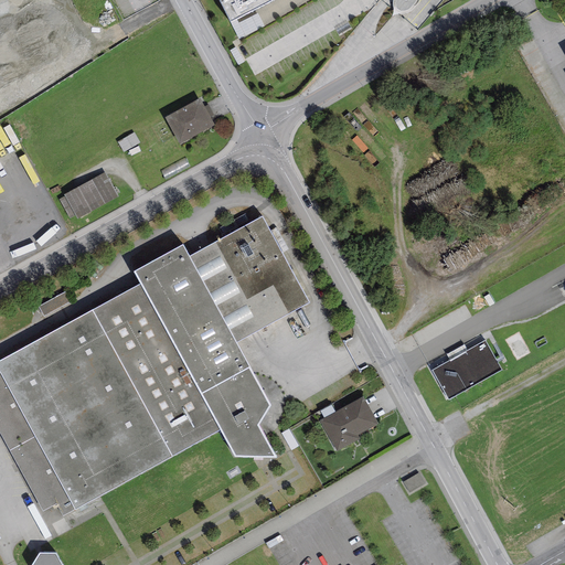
[(219,0),(230,20),(269,0),(219,0)]
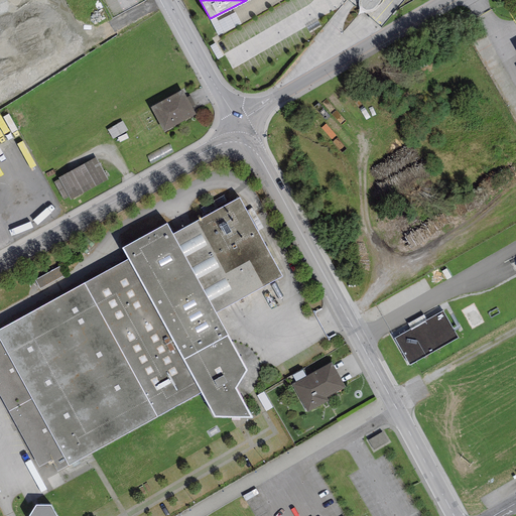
[(361,0),(372,8),(378,0),(361,0)]
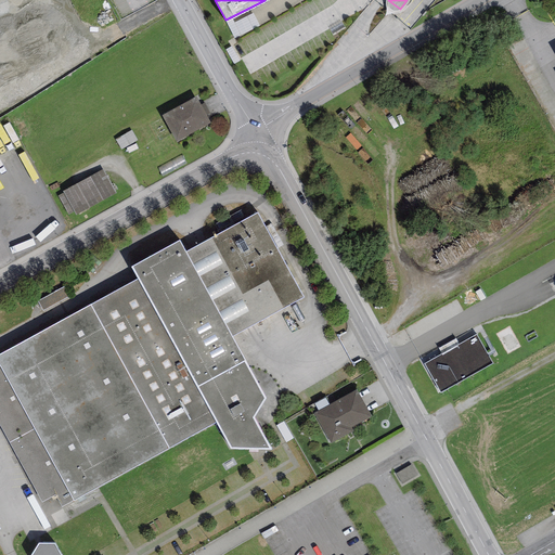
[(196,97),(162,116),(177,142),(210,123),(206,115),(210,113),(205,103),(201,105),(196,97)]
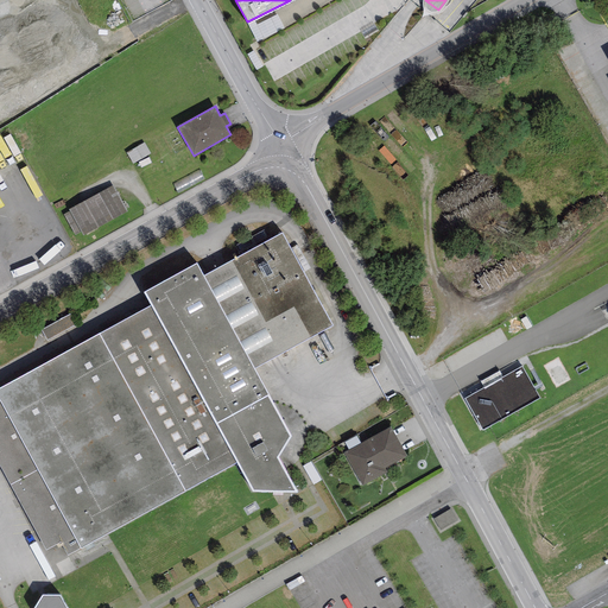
[(151,154),(144,143),(126,152),(133,164),(151,154)]
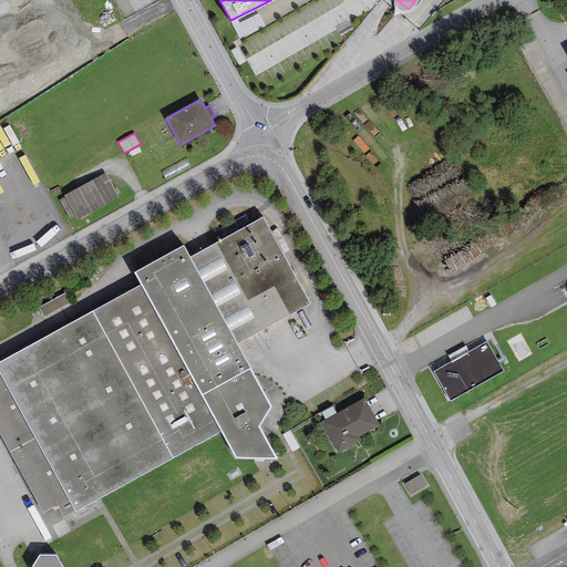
[(105,173),(64,196),(65,197),(60,200),(70,219),(76,216),(79,219),(120,197),(105,173)]
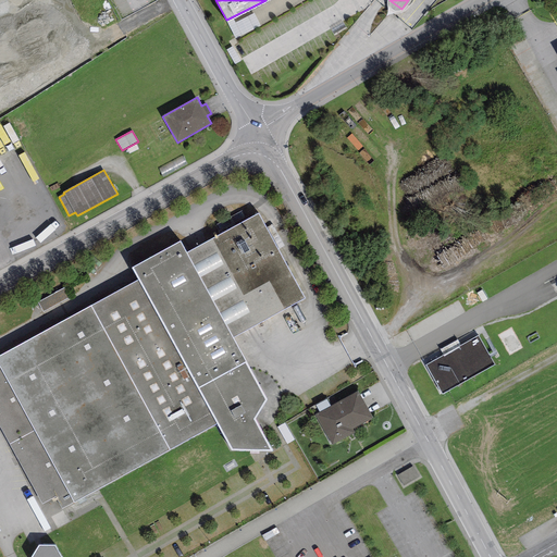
[(138,281),(0,355),(0,367),(74,502),(218,424),(232,450),(273,452),(255,419),(267,401),(233,337),(305,299),(258,213),(187,252),(181,240),(132,268),(138,281)]
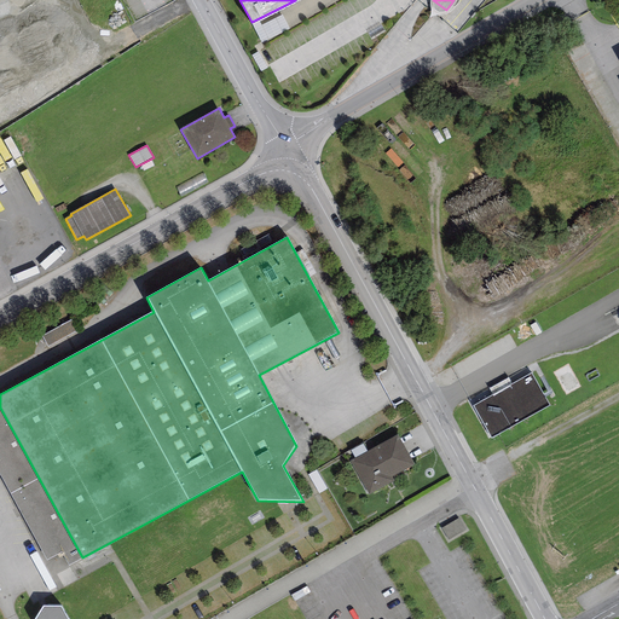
[(493,395),(473,405),(491,438),(550,405),(532,374),(512,383),(510,385),(493,395)]
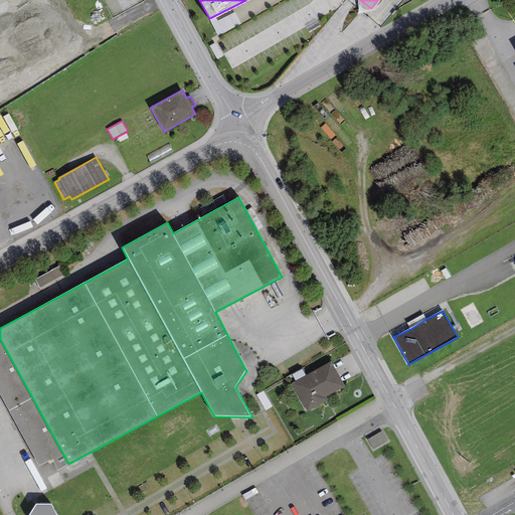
[(424,320),(425,319),(422,314),(406,323),(410,329),(424,320)]
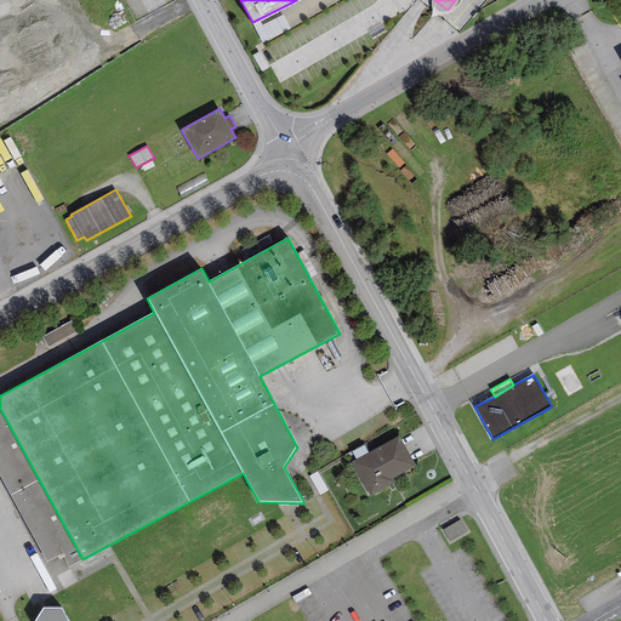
[(83,559),(0,409),(0,478),(46,563),(62,554),(69,567),(83,559)]
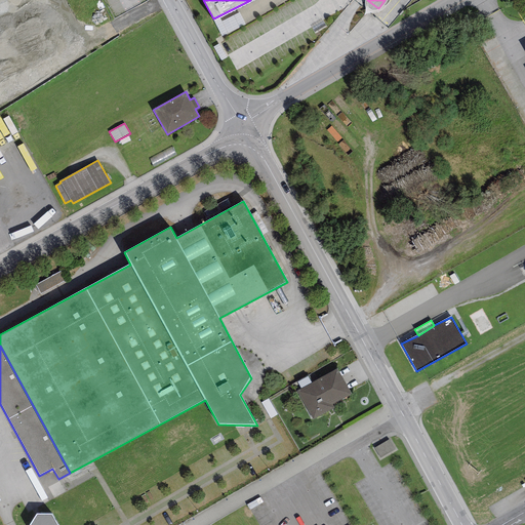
[(310,416),(311,415),(313,419),(334,408),(332,404),(351,394),(337,369),(296,391),(310,416)]
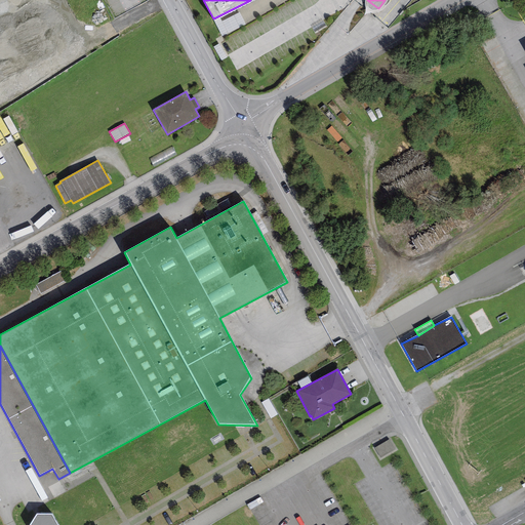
[(392,439),(376,445),(381,456),(397,449),(392,439)]
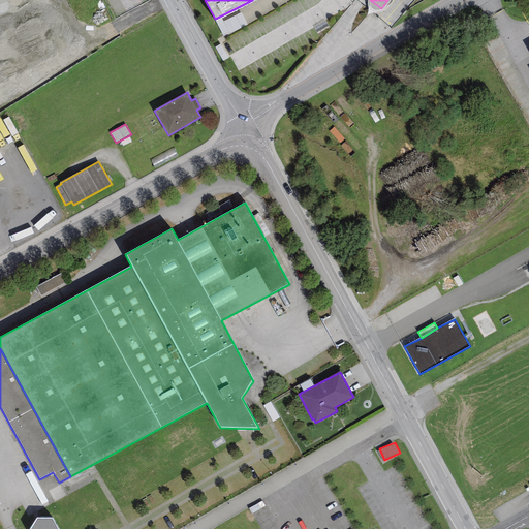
[(58,528),(52,519),(36,519),(30,528),(58,528)]
